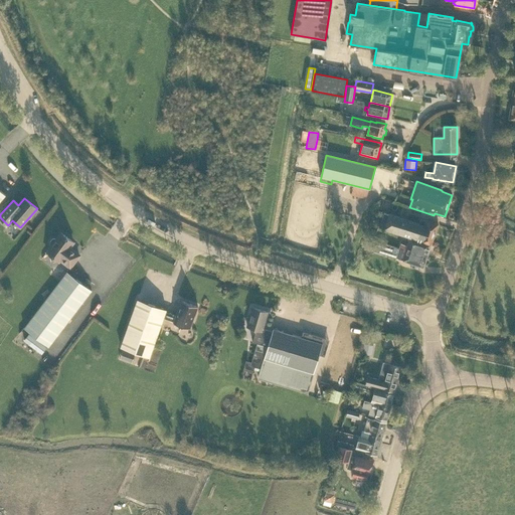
[(409,237),(431,243),(431,244),(438,224),(427,220),(427,221),(420,218),(419,223),(389,213),(388,213),(384,212),(379,227),(409,237)]
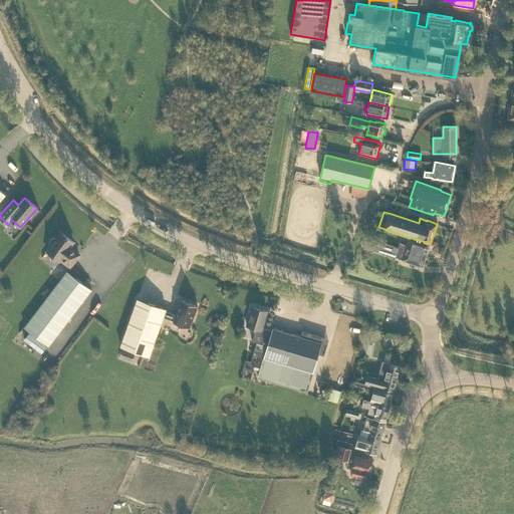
[(61,231),(55,239),(54,238),(52,238),(49,241),(50,244),(51,245),(45,251),(59,262),(60,261),(70,269),(81,255),(71,247),(74,242),(61,231)]
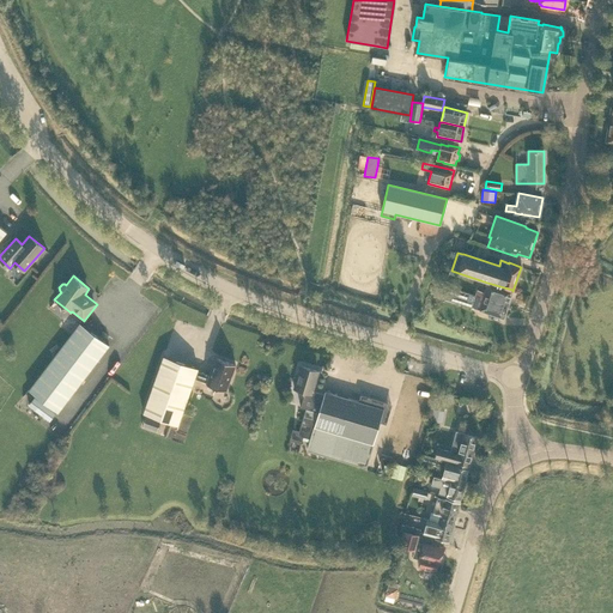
[(478,290),(475,296),(483,298),(483,297),(492,301),(493,298),(508,304),(513,290),(487,283),(484,292),(478,290)]
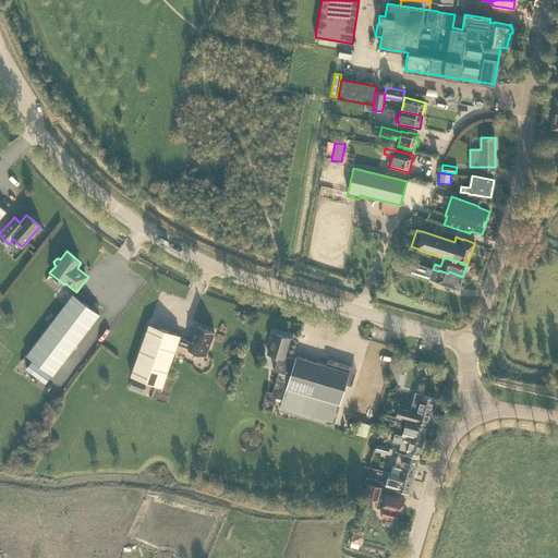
[(404,270),(416,275),(420,265),(408,262),(404,270)]
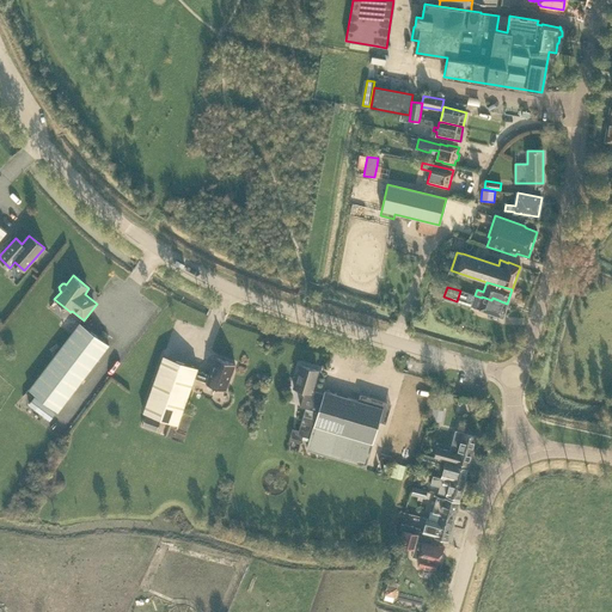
[(472,303),(472,305),(471,306),(478,308),(503,317),(507,304),(493,298),(491,300),(482,297),(482,298),(475,295),(472,303)]
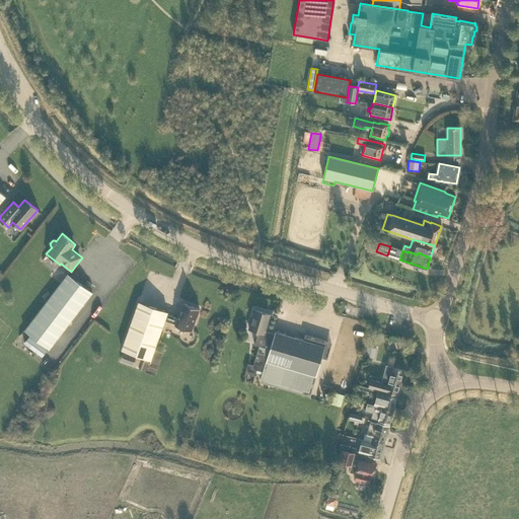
[(24,330),(27,332),(49,349),(92,292),(68,274),(24,330)]
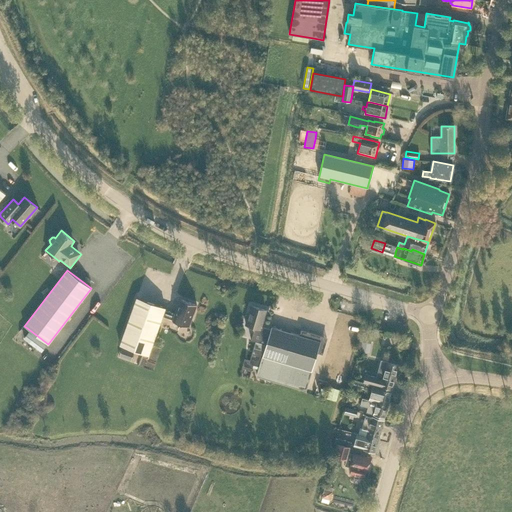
[(189,327),(197,304),(180,299),(175,313),(165,310),(165,308),(137,298),(126,328),(120,345),(148,355),(162,316),(173,320),(172,321),(189,327)]
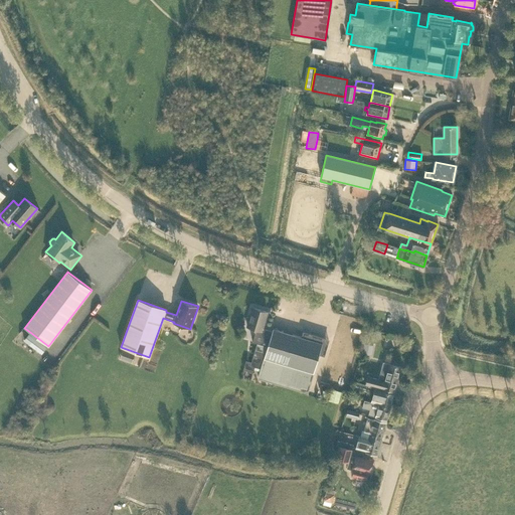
[(268,312),(252,308),(247,327),(256,329),(252,342),(256,343),(250,366),(261,368),(258,378),(308,393),(311,384),(313,373),(319,354),(324,355),(328,340),(304,333),(302,337),(273,329),(273,331),(263,328),(268,312)]
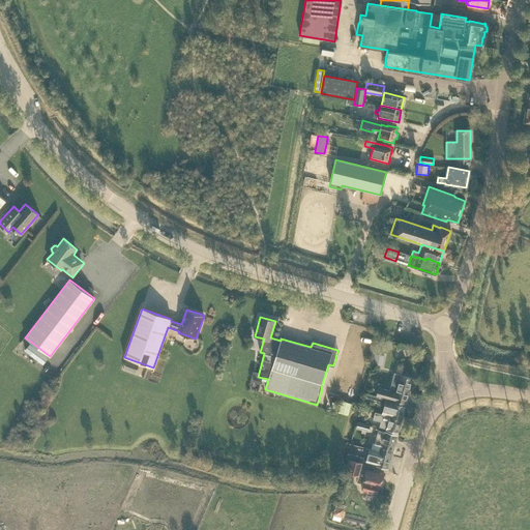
[(376,354),(375,361),(382,362),(384,355),(376,354)]
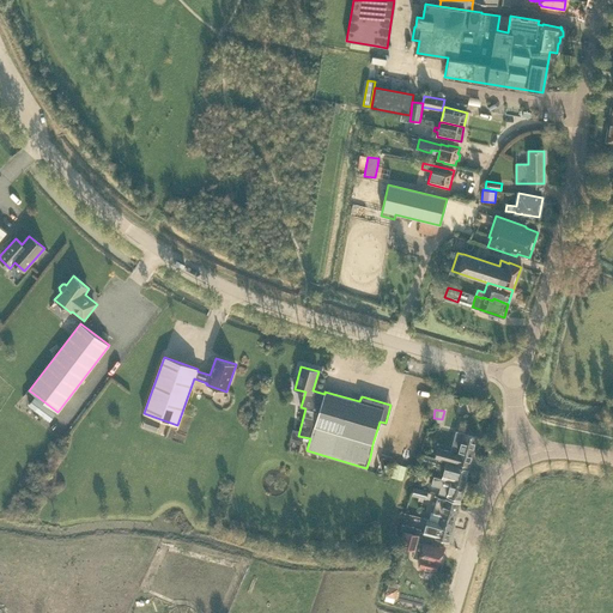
[(145,424),(157,429),(159,422),(147,418),(145,424)]
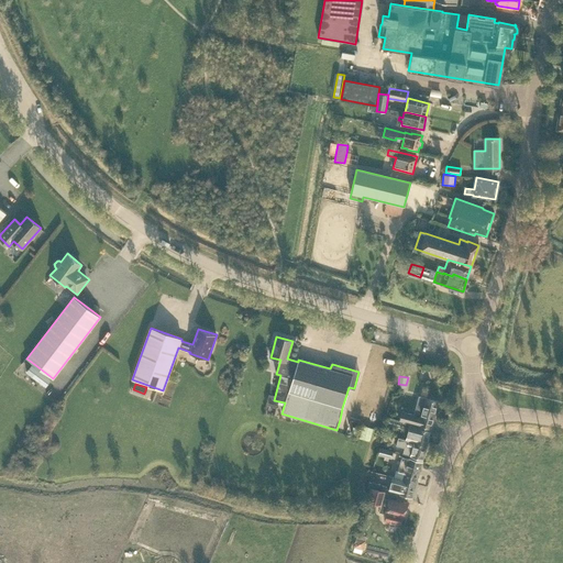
[(399,420),(412,424),(431,429),(439,401),(427,398),(419,396),(414,415),(401,411),(399,420)]
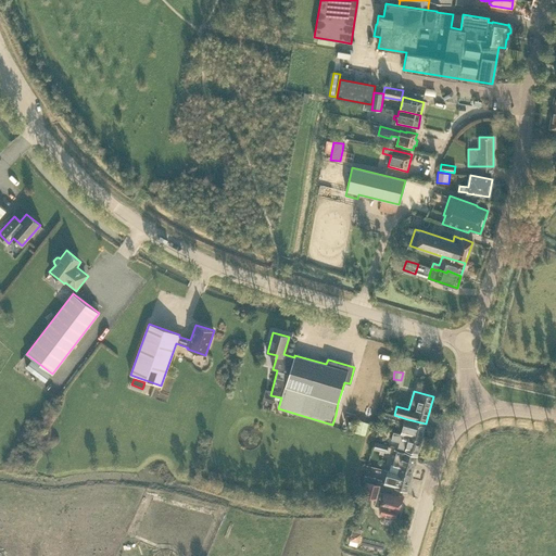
[(384,420),(394,422),(395,416),(382,413),(379,425),(383,426),(384,420)]
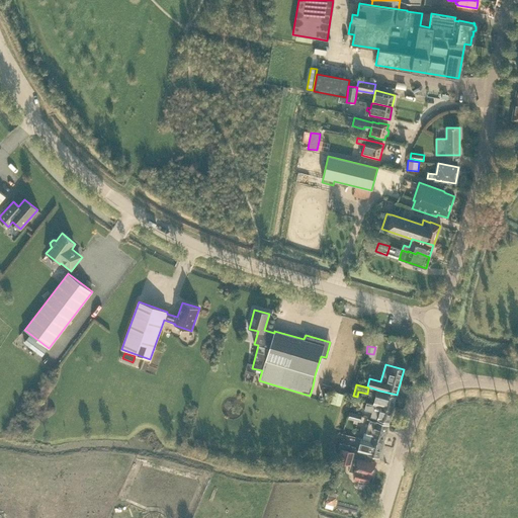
[(335,389),(333,400),(342,402),(345,391),(335,389)]
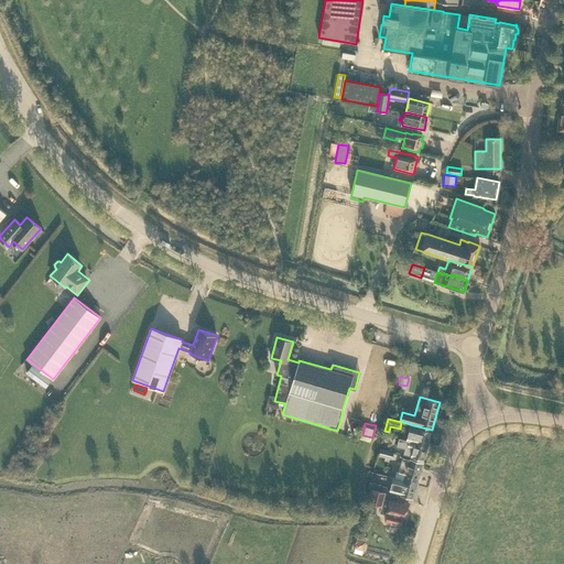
[(410,426),(407,440),(414,443),(427,446),(432,433),(410,426)]
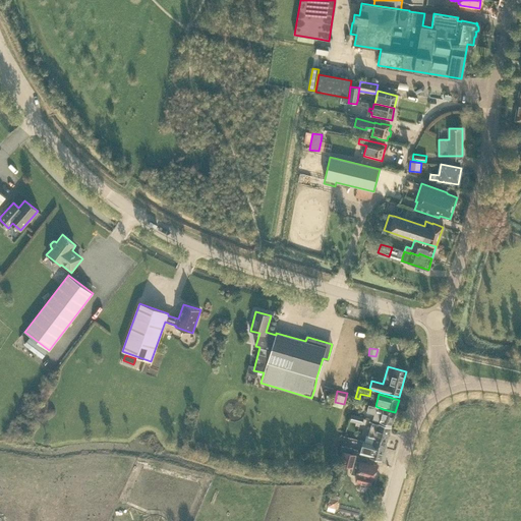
[(383,409),(375,406),(375,407),(375,408),(374,412),(374,414),(372,419),(392,425),(395,412),(383,409)]
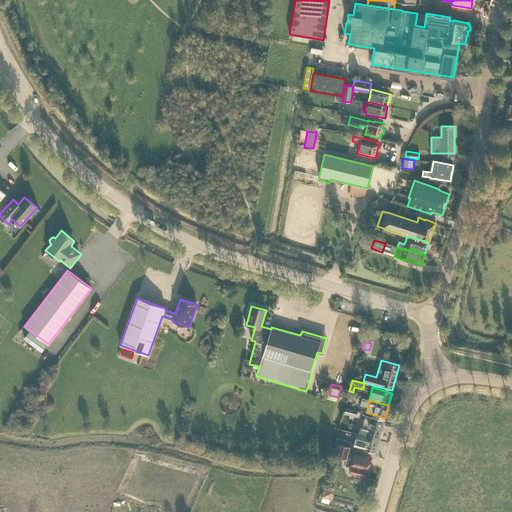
[(346,408),(344,414),(356,417),(358,411),(346,408)]
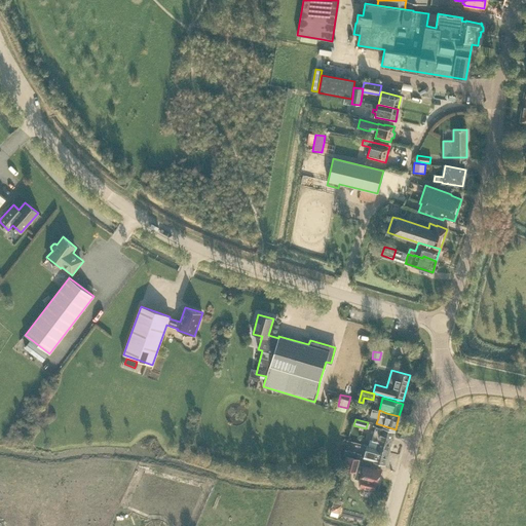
[(376,448),(388,452),(395,431),(376,426),(372,441),(378,443),(376,448)]
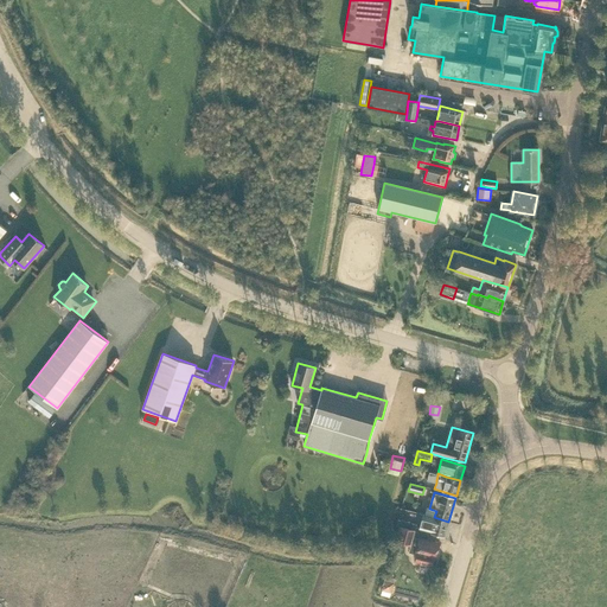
[(448,522),(434,517),(422,515),(419,529),(445,536),(448,522)]
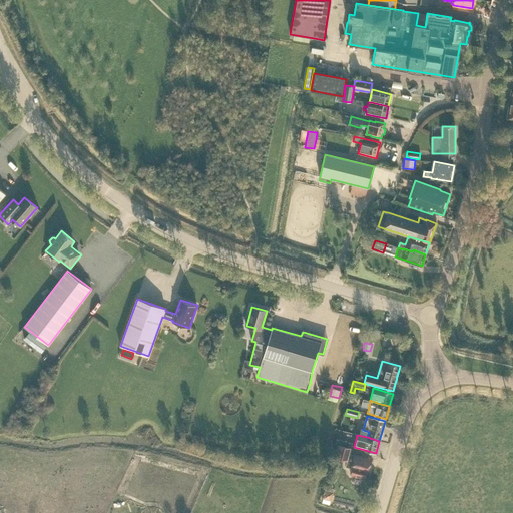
[(366,473),(368,473),(372,460),(355,455),(354,455),(350,454),(351,449),(338,445),(335,457),(347,461),(345,467),(351,468),(352,469),(350,476),(364,479),(366,473)]
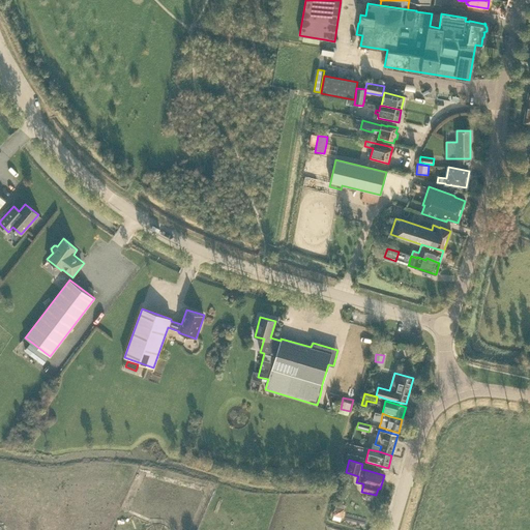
[(335,506),(332,514),(342,518),(345,508),(335,506)]
